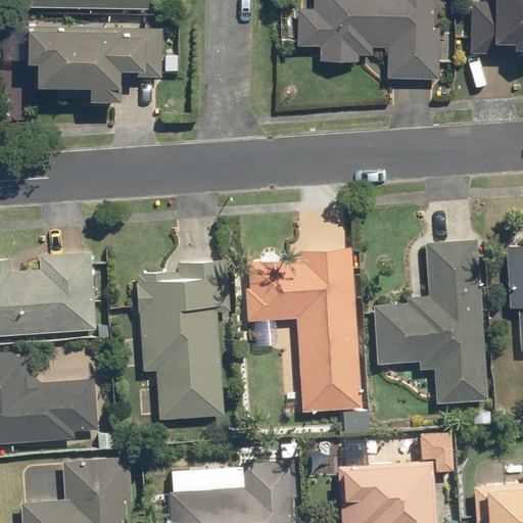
[(311,0),(311,7),(295,6),(294,45),(316,46),(316,59),(355,60),(355,54),(370,54),(370,47),(385,47),(384,77),(437,78),(438,26),(433,25),(433,0),(311,0)]
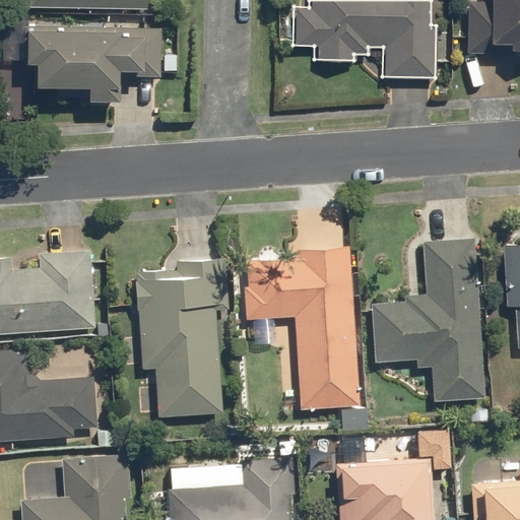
[(519,0),(464,0),(463,52),(519,53),(519,0)]
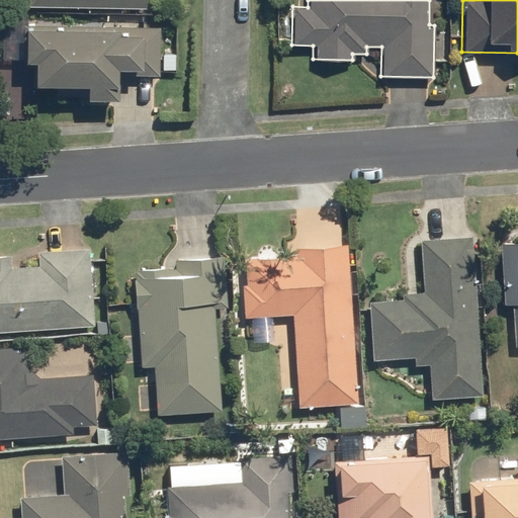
[(159,26),(22,24),(22,65),(32,65),(32,87),(84,87),(84,99),(118,100),(118,74),(159,75),(159,26)]
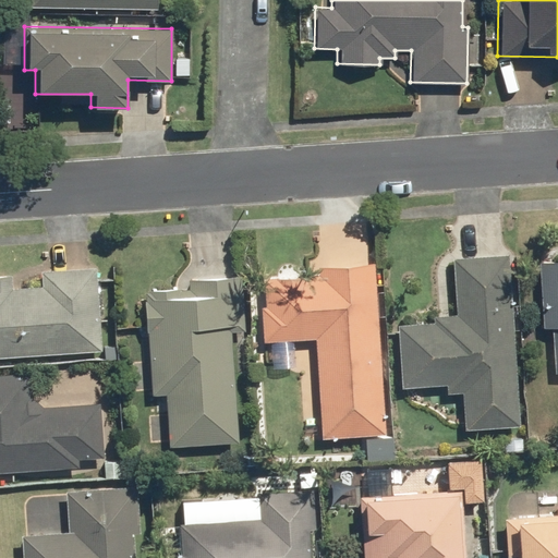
[(519,427),(507,252),(450,256),(453,313),(432,314),(433,322),(395,324),(398,388),(444,385),(444,395),(460,393),(462,431),(519,427)]
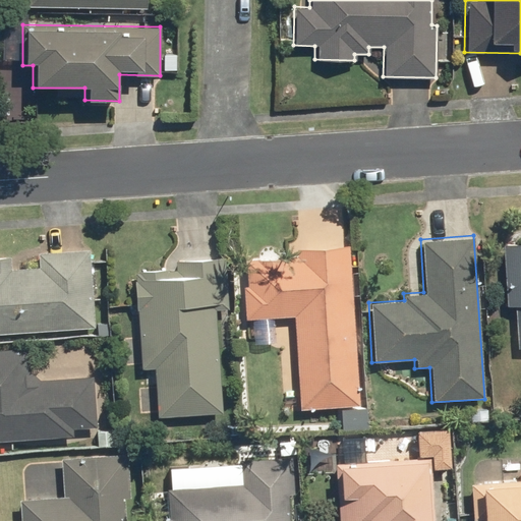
[(520,244),(500,246),(504,307),(513,306),(516,347),(520,347),(520,244)]
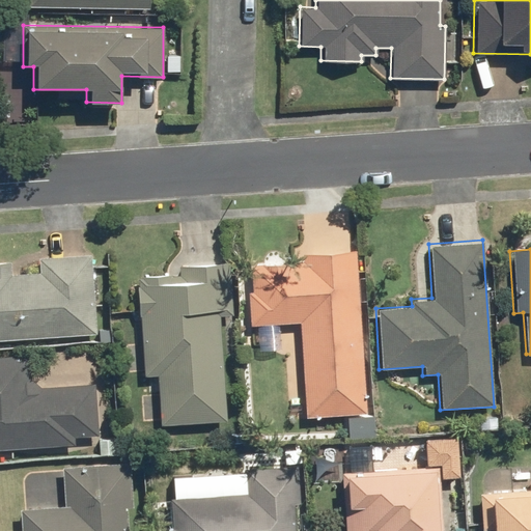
[(366,414),(356,250),(301,253),(302,261),(244,266),(247,327),(299,323),(305,418),(366,414)]
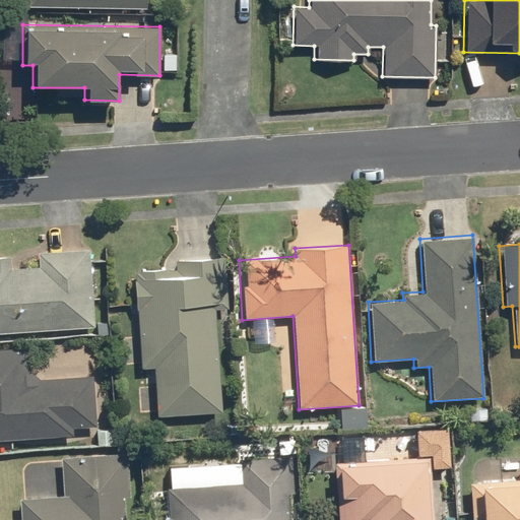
[(0,333),(94,327),(88,248),(36,252),(37,264),(10,266),(10,255),(0,255),(0,333)]
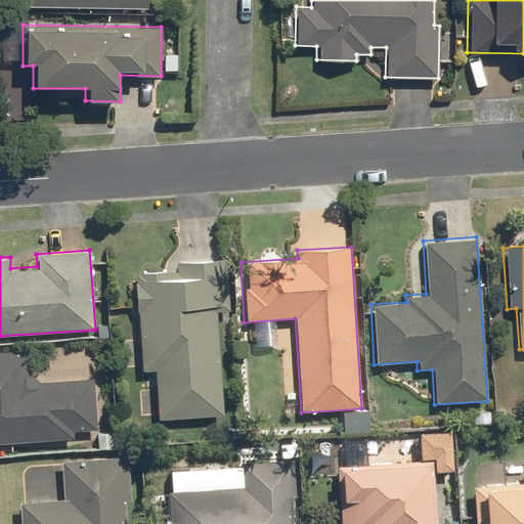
[(229,310),(226,258),(174,261),(175,269),(133,271),(142,421),(222,416),(216,311),(229,310)]
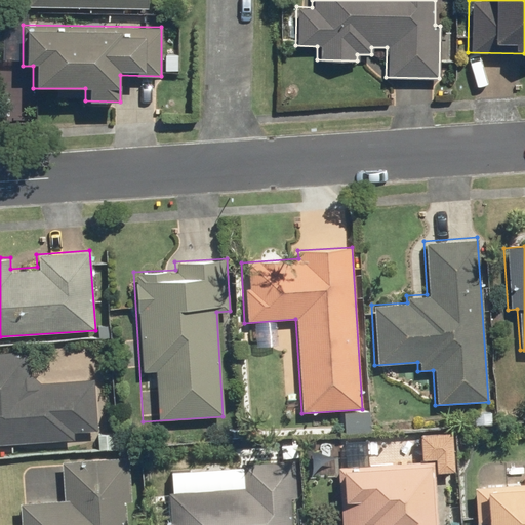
[(0,444),(96,438),(92,378),(30,382),(28,350),(0,351),(0,444)]
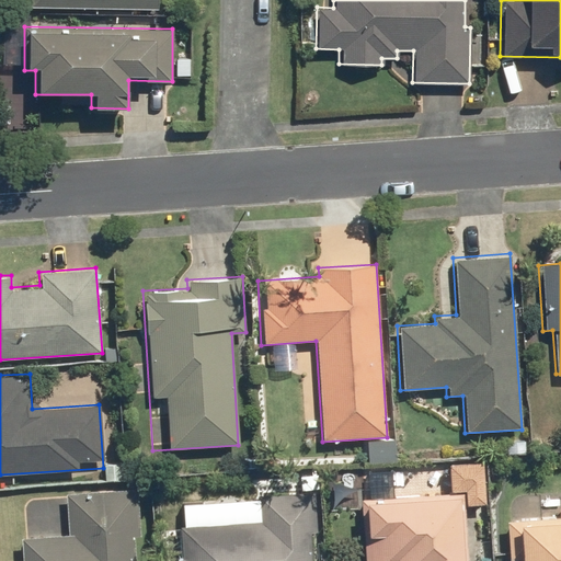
[(140,560),(136,488),(65,492),(67,533),(18,537),(20,560),(0,560),(140,560)]
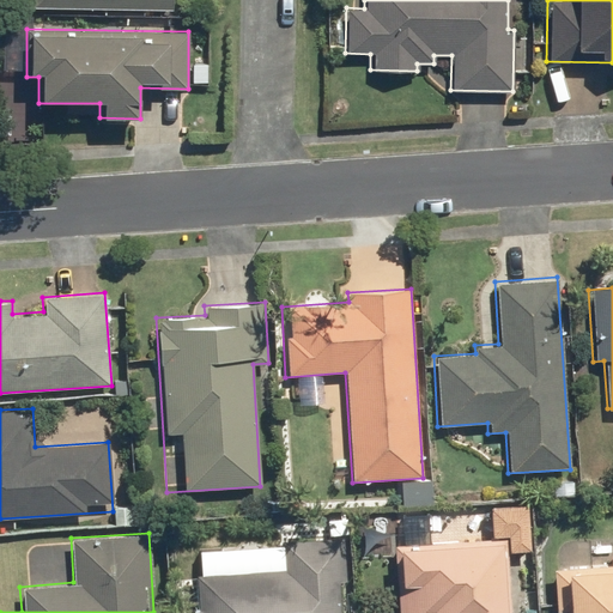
[(346,612),(343,536),(284,540),(284,545),(196,550),(198,574),(193,574),(195,611),(183,612),(346,612)]
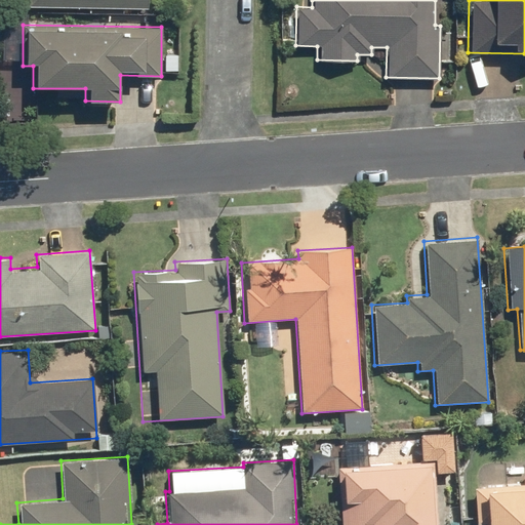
[(435,524),(432,461),(336,467),(339,524),(435,524)]
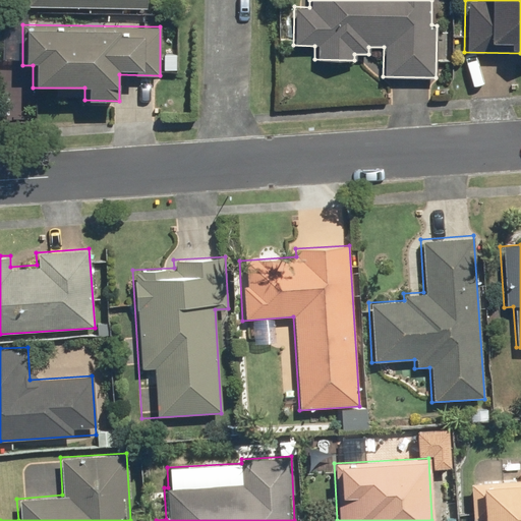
[(518,479),(469,482),(471,519),(481,518),(480,520),(520,520),(520,468),(518,472),(518,479)]
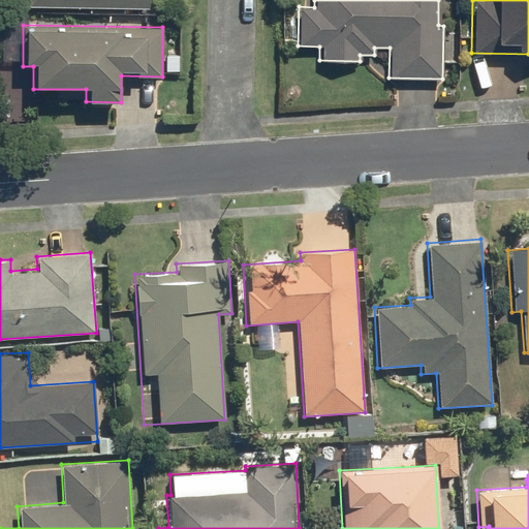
All buildings are outlined.
